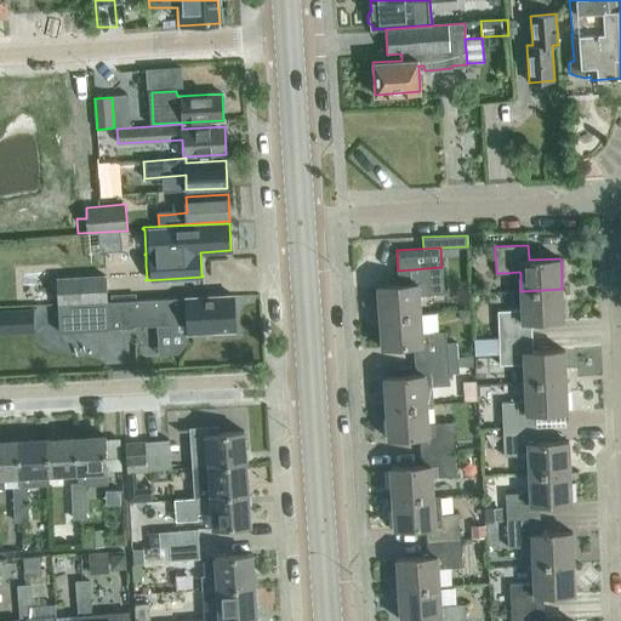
[(420,295),(443,294),(442,267),(398,271),(399,284),(377,286),(380,317),(421,314),(420,295)]
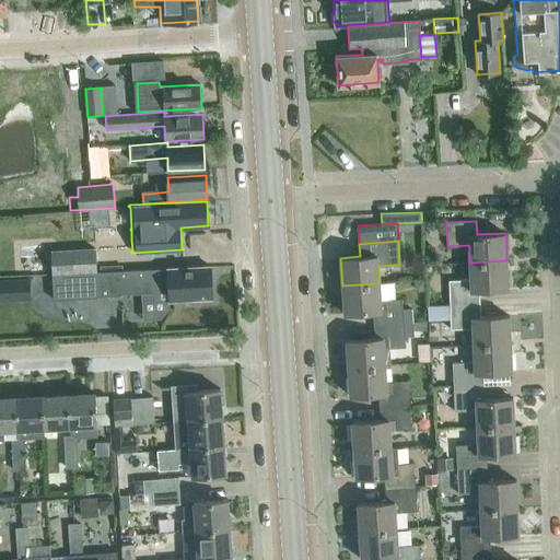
[(95,249),(50,252),(51,275),(96,272),(95,249)]
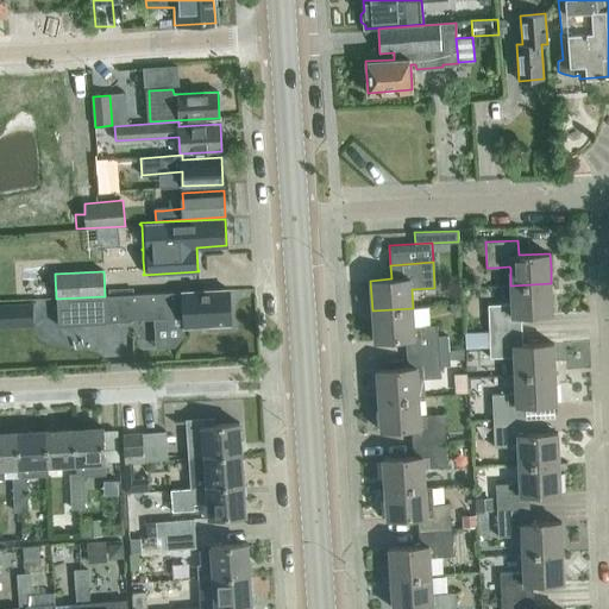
[(552,314),(551,283),(510,286),(512,303),(488,305),(489,331),(522,330),(521,315),(552,314)]
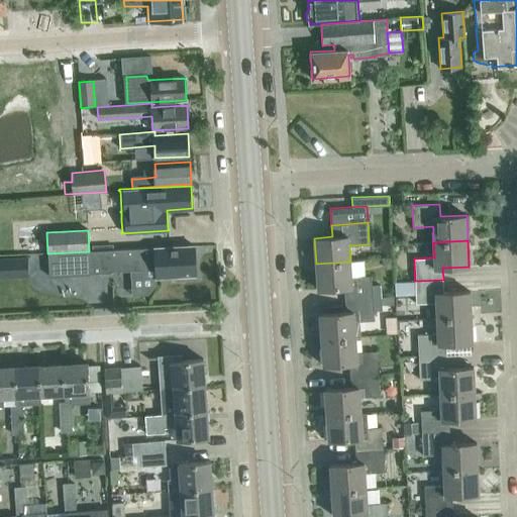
[(89,251),(47,253),(49,277),(90,275),(131,273),(132,295),(147,294),(157,285),(157,278),(161,277),(163,279),(168,279),(170,277),(196,275),(194,245),(154,247),(89,251)]
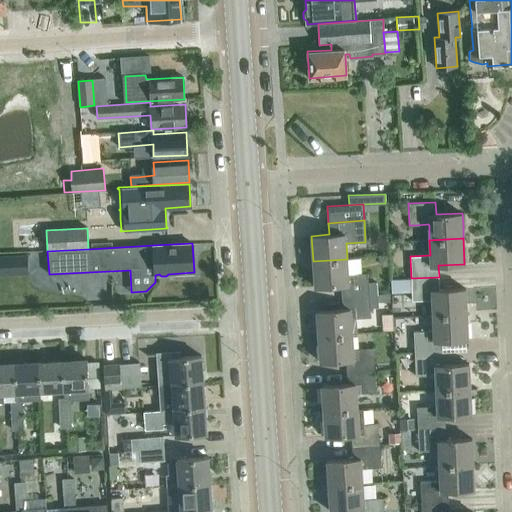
[(0,252),(0,272),(29,271),(28,251),(0,252)]
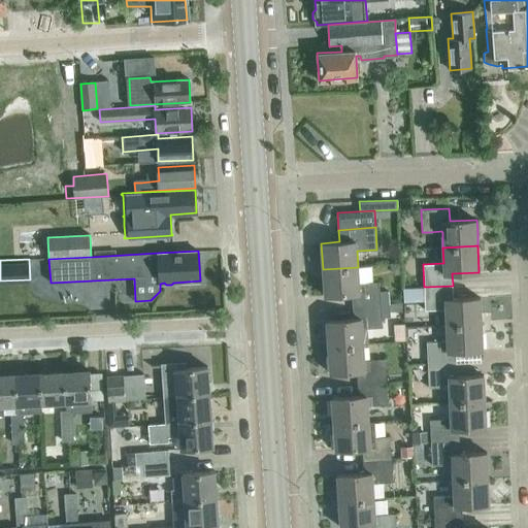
[(390,264),(390,268),(394,274),(401,273),(401,264),(390,264)]
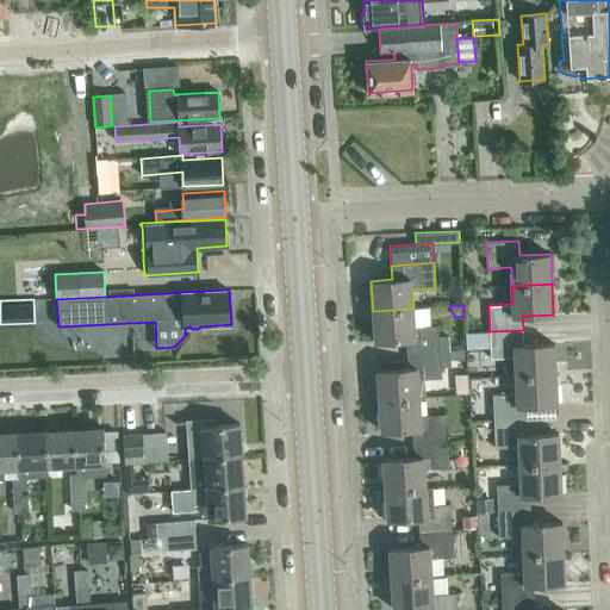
[(415,327),(414,309),(373,311),(375,341),(406,338),(408,354),(450,350),(449,335),(439,336),(439,325),(415,327)]
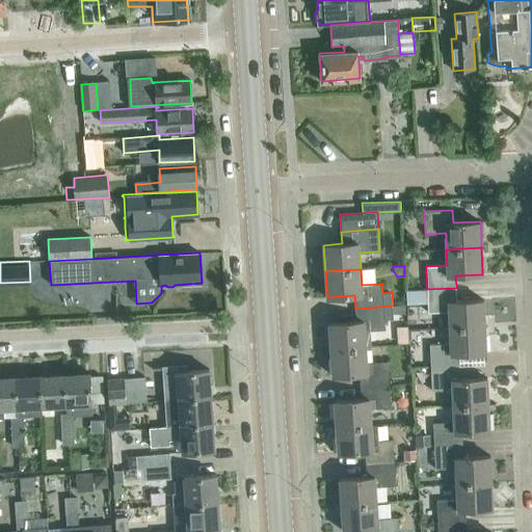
[(456,300),(456,288),(427,289),(428,312),(449,311),(449,327),(485,325),(483,299),(456,300)]
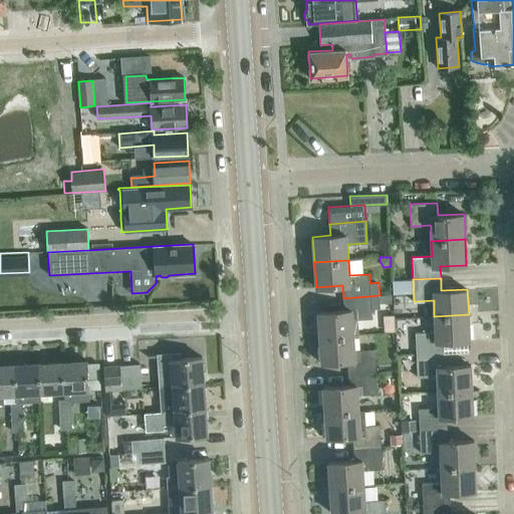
[(394,302),(393,294),(379,295),(380,303),(394,302)]
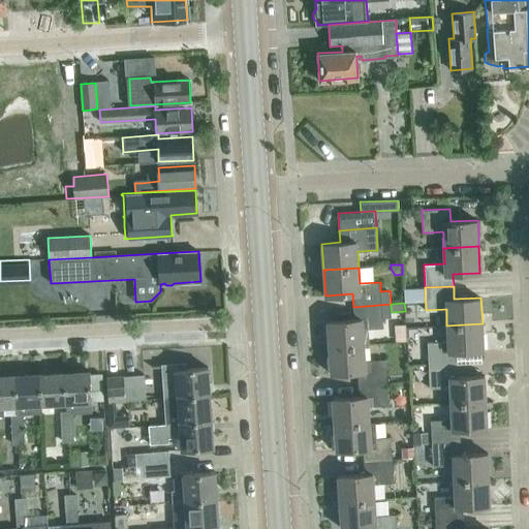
[(383,328),(382,318),(392,317),(391,304),(353,307),(354,319),(327,321),(329,347),(364,345),(370,345),(369,329),(383,328)]
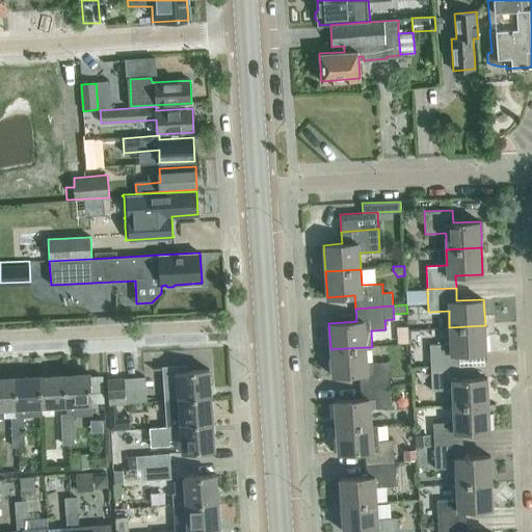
[(486,352),(485,325),(449,327),(450,343),(430,344),(430,367),(459,366),(458,353),(486,352)]
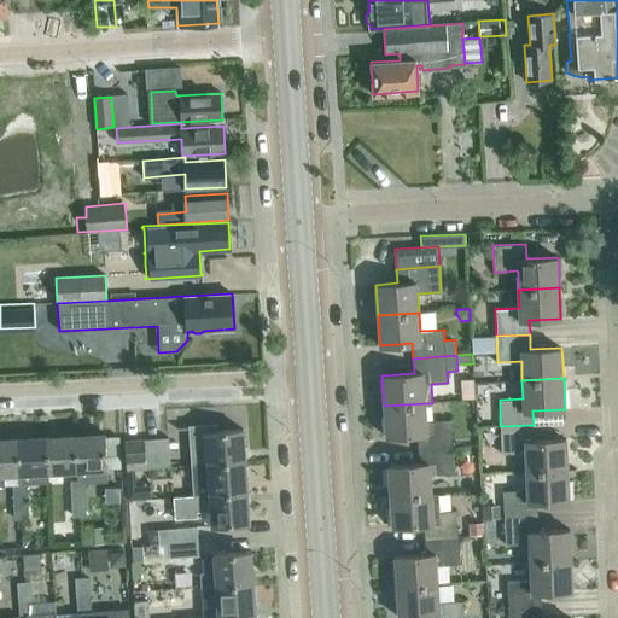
[(473,379),(461,379),(462,398),(474,398),(473,379)]
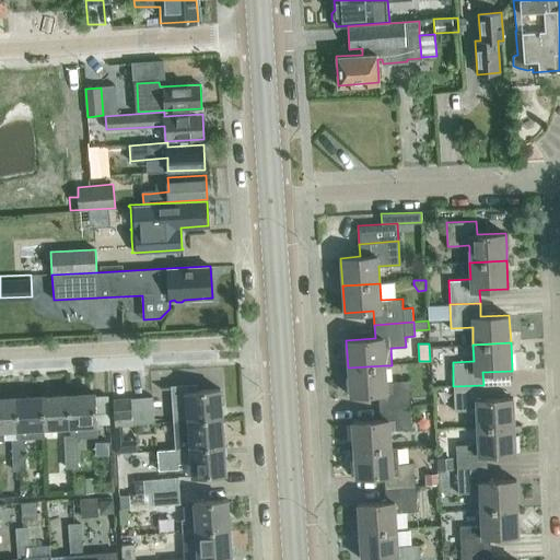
[(386,382),(385,365),(348,368),(350,395),(378,393),(380,407),(409,405),(408,381),(386,382)]
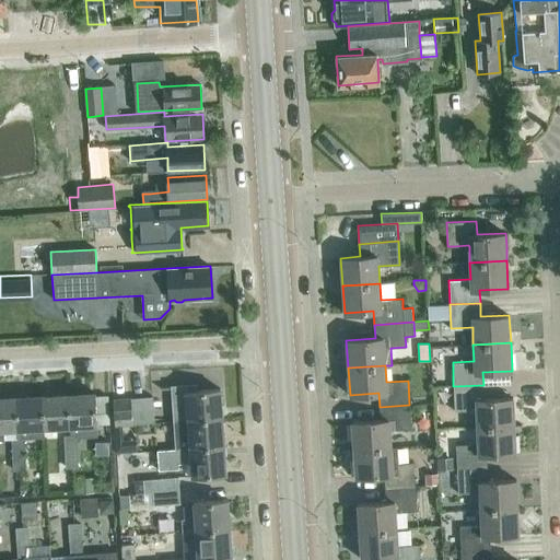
[(220,388),(197,391),(196,383),(171,385),(173,419),(188,419),(222,417),(220,388)]
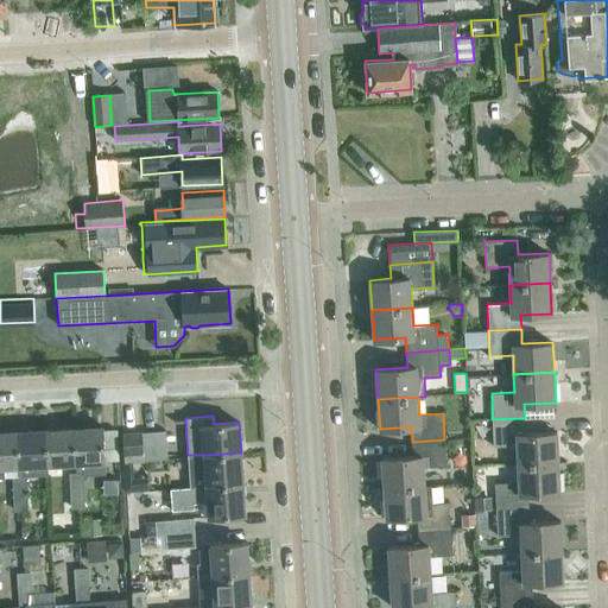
[(525,432),(525,418),(492,419),(493,445),(517,444),(518,463),(558,462),(557,431),(525,432)]
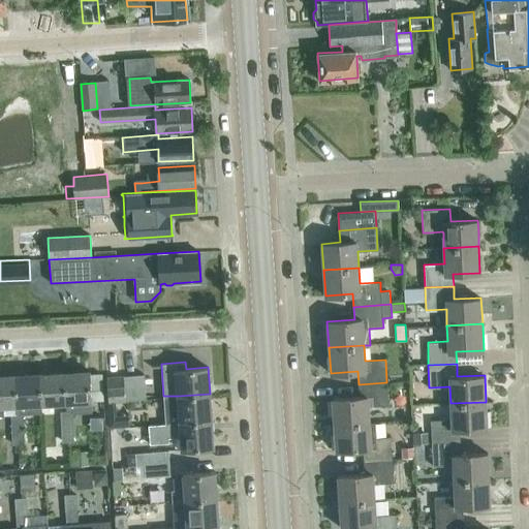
[(90,371),(64,372),(66,403),(66,411),(71,411),(71,413),(92,412),(90,371)]
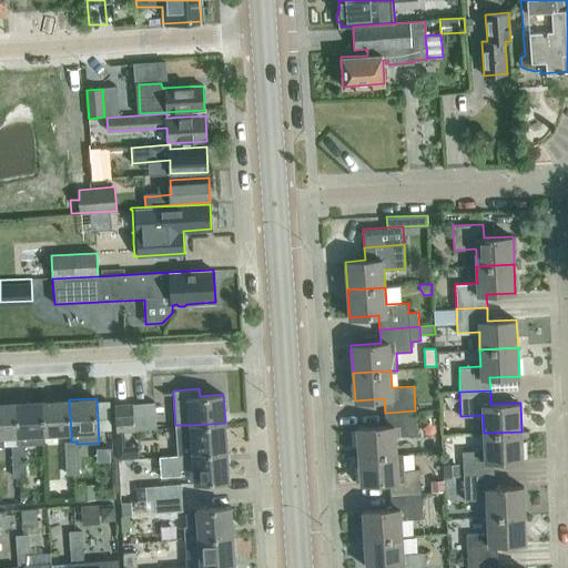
[(71,433),(69,399),(42,401),(44,434),(71,433)]
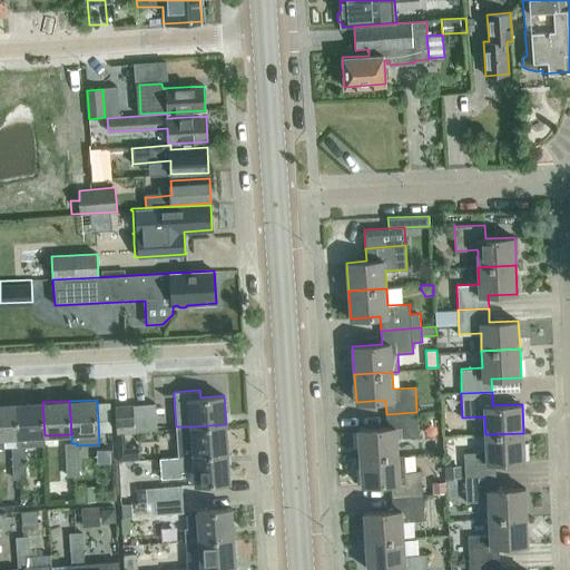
[(45,435),(42,402),(16,404),(18,436),(45,435)]
